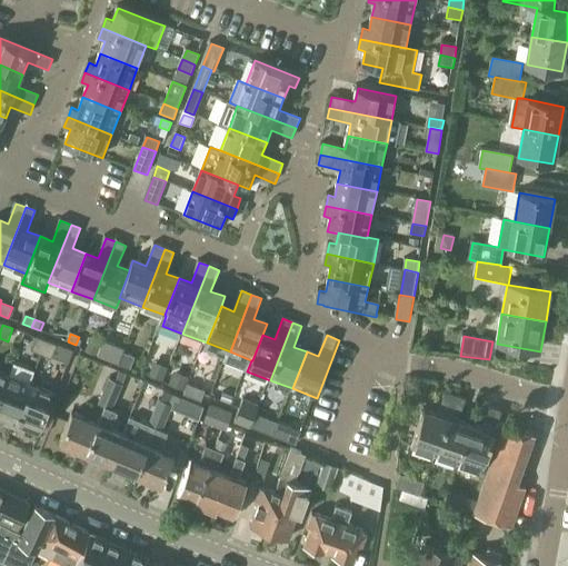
[(87,351),(97,356),(102,344),(102,341),(92,337),(87,351)]
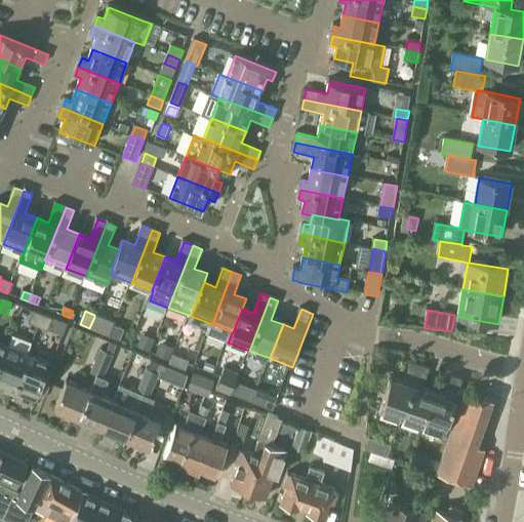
[(30,324),(39,328),(44,316),(35,312),(30,324)]
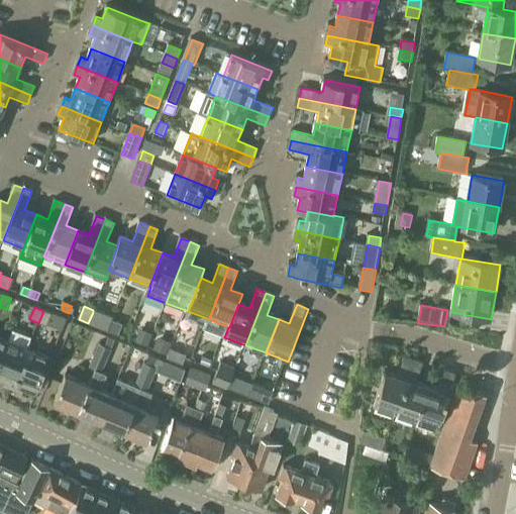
[(43,311),(38,323),(47,326),(53,314),(43,311)]
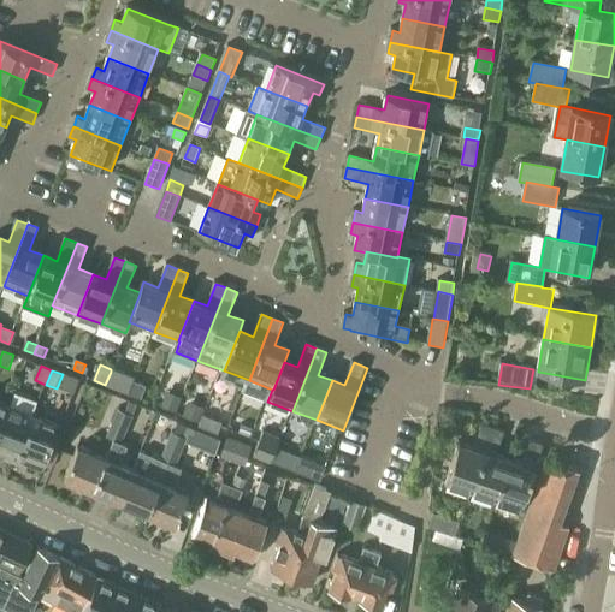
[(111,372),(105,385),(119,390),(125,376),(111,372)]
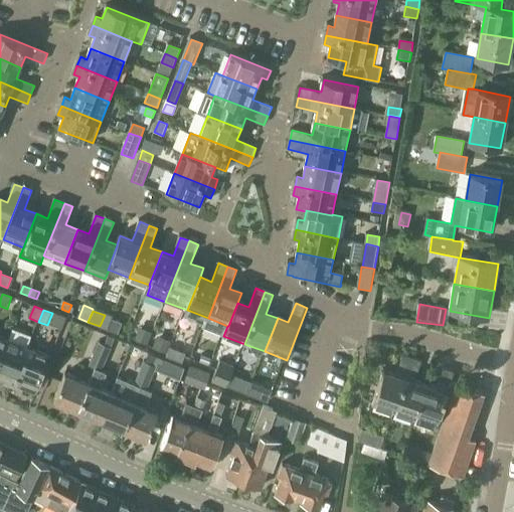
[(113,320),(109,330),(119,334),(123,324),(113,320)]
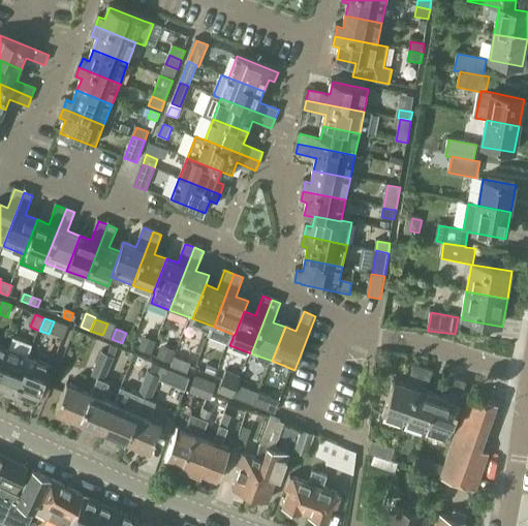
[(144,338),(138,350),(138,351),(152,357),(157,343),(144,338)]
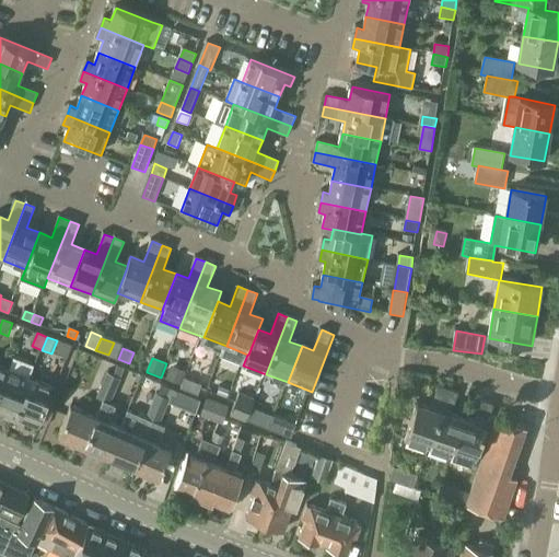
[(0,394),(9,371),(0,367),(0,394)]
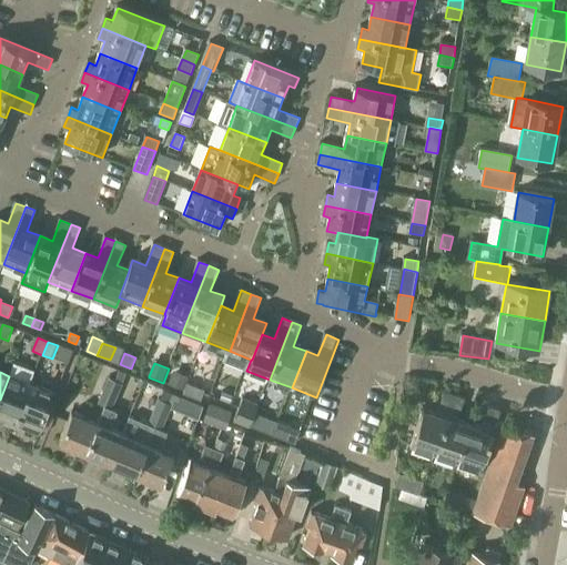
[(171,386),(186,392),(190,385),(192,379),(176,372),(171,386)]
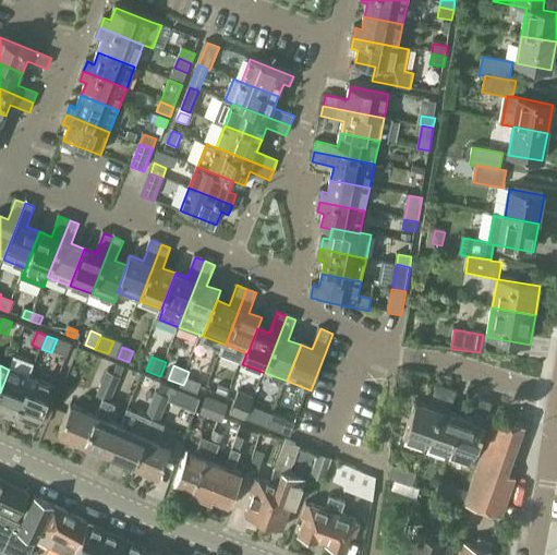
[(4,417),(14,421),(31,378),(9,370),(0,393),(0,408),(8,411),(4,417)]
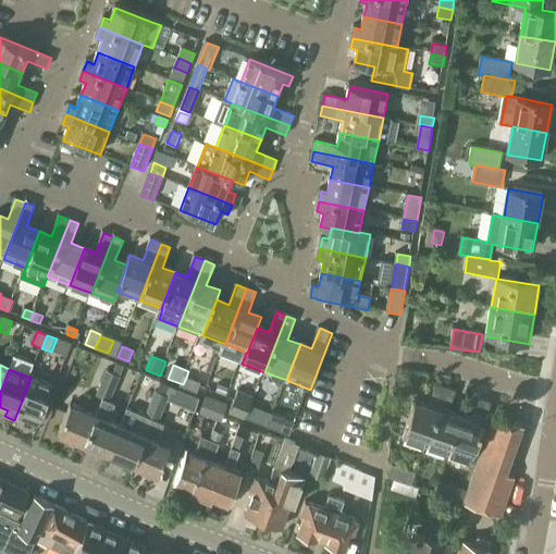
[(102,384),(116,391),(122,378),(108,371),(102,384)]
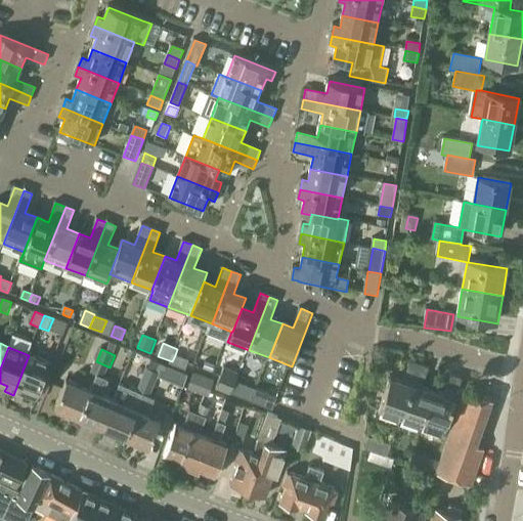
[(29,355),(13,395),(22,398),(24,392),(37,397),(50,363),(29,355)]
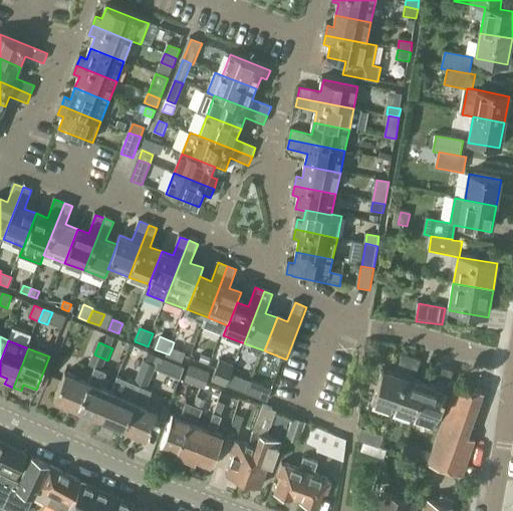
[(172,348),(169,354),(168,357),(184,363),(188,354),(172,348)]
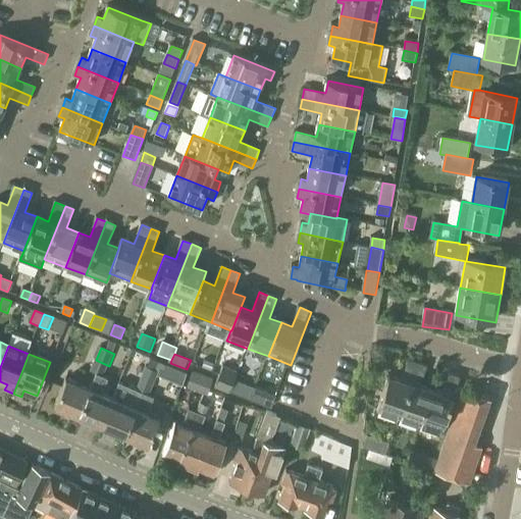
[(97,375),(104,378),(109,366),(96,360),(91,372),(97,375)]
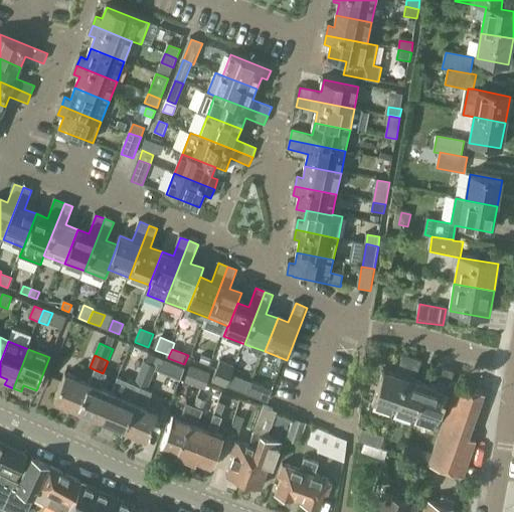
[(155,356),(151,365),(157,368),(156,372),(180,382),(186,369),(155,356)]
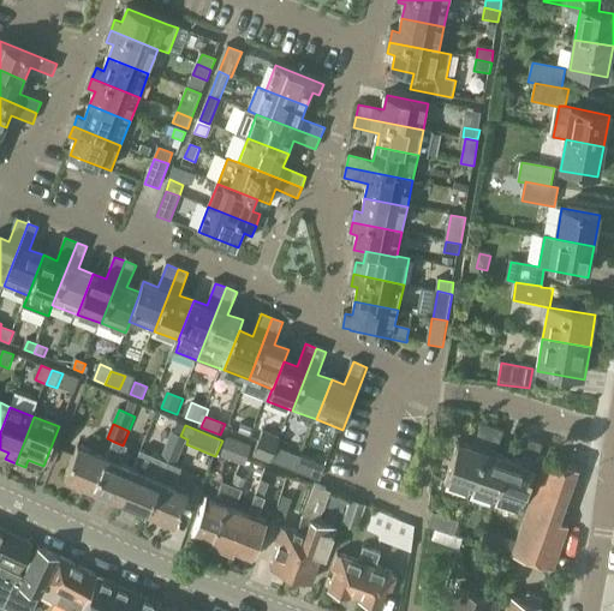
[(242,425),(239,433),(250,437),(254,429),(242,425)]
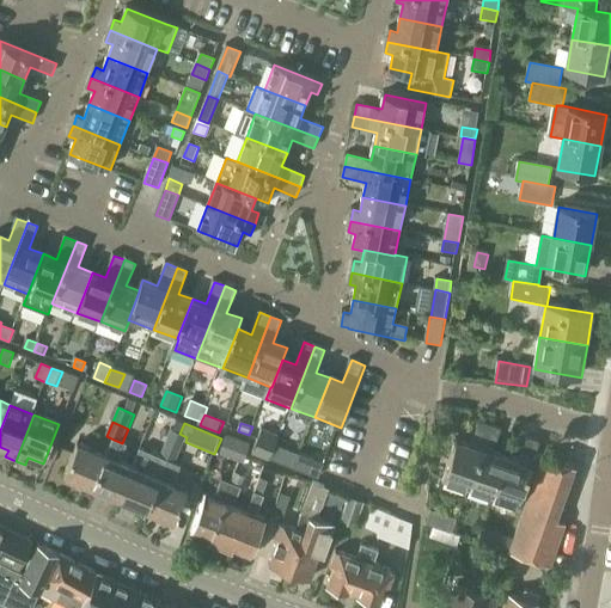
[(444,483),(470,491),(492,427),(480,423),(472,447),(457,442),(444,483)]
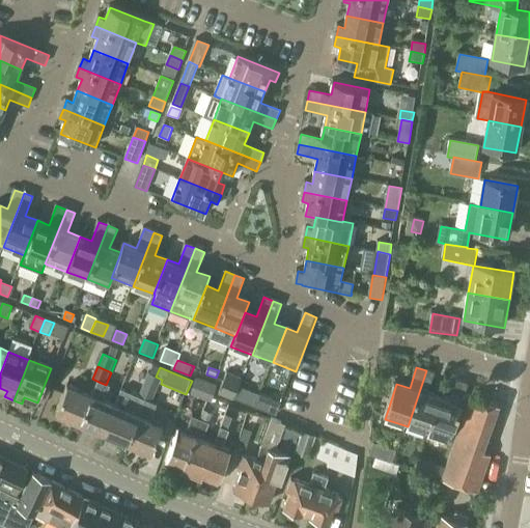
[(408,426),(428,434),(441,398),(429,394),(436,373),(426,370),(408,426)]
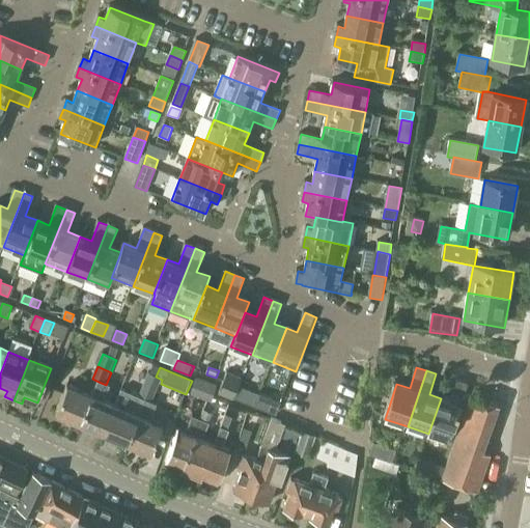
[(220,394),(235,399),(240,388),(244,378),(228,371),(220,394)]
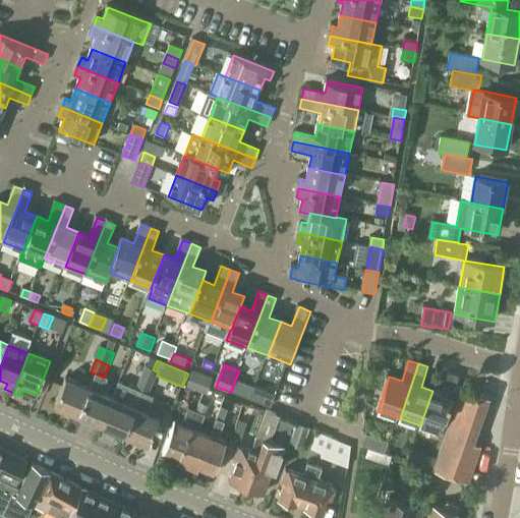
[(147,366),(141,379),(154,384),(158,377),(159,372),(153,369),(147,366)]
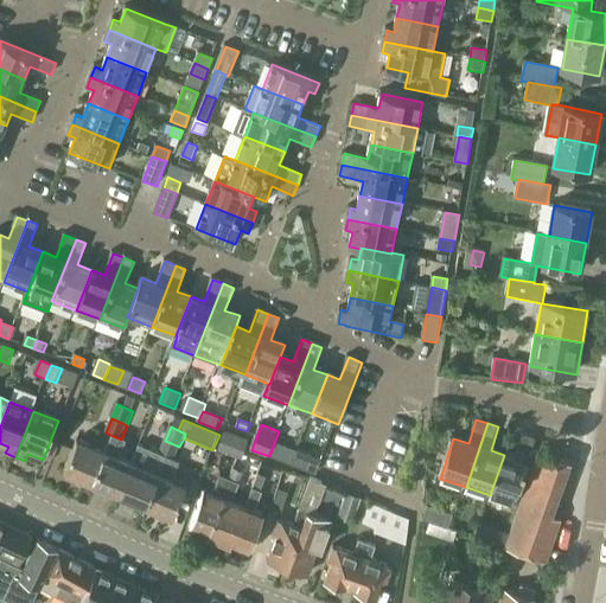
[(217,454),(231,460),(238,440),(224,434),(217,454)]
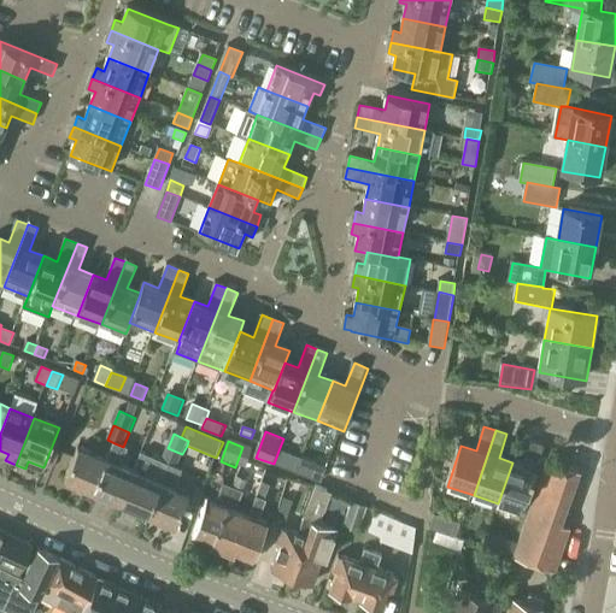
[(94,493),(121,505),(135,472),(122,467),(129,449),(123,447),(115,443),(107,461),(94,493)]
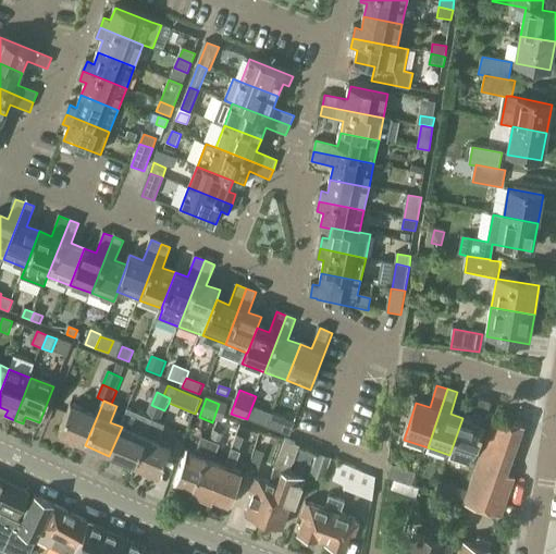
[(462,418),(449,455),(472,463),(492,404),(481,401),(474,422),(462,418)]
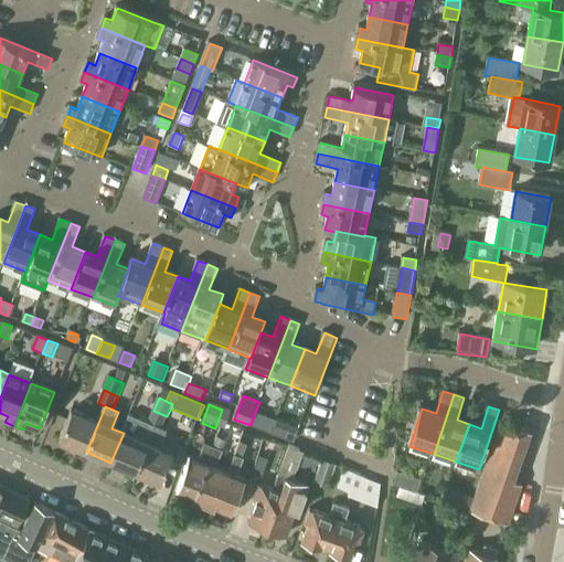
[(222,410),(215,428),(225,432),(233,413),(222,410)]
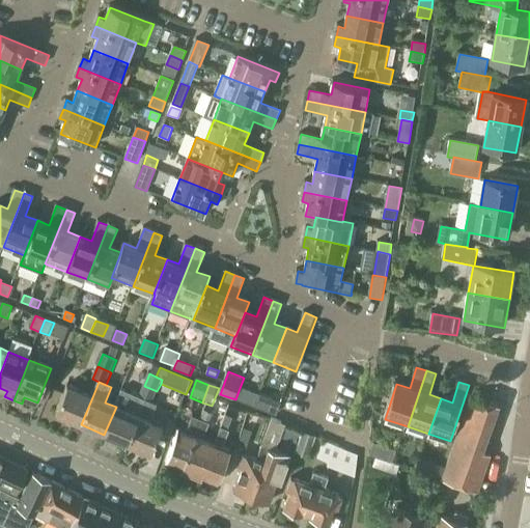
[(139,398),(145,401),(151,404),(157,391),(144,386),(139,398)]
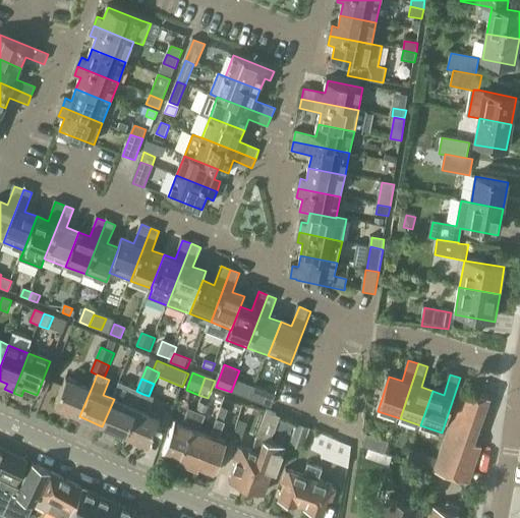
[(55,406),(79,416),(91,390),(67,380),(55,406)]
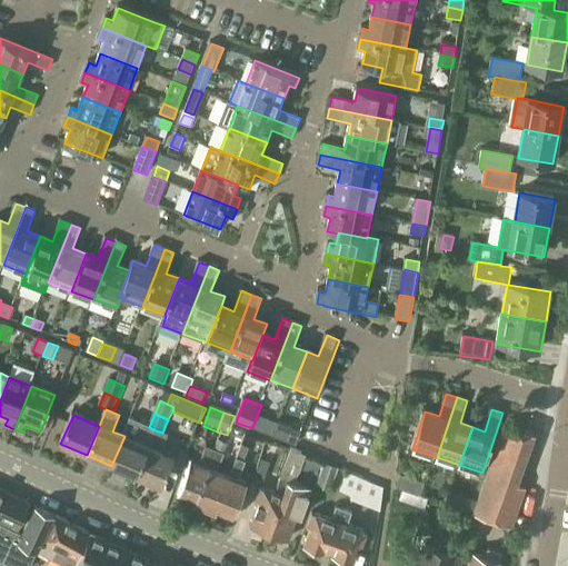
[(252,428),(273,437),(278,424),(257,416),(252,428)]
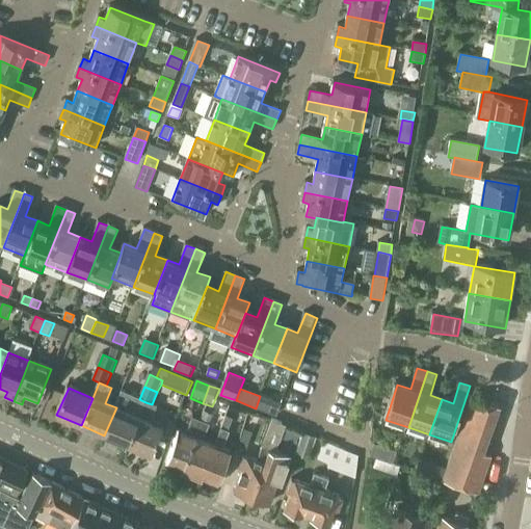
[(116,407),(104,435),(128,445),(145,402),(139,399),(123,392),(116,407)]
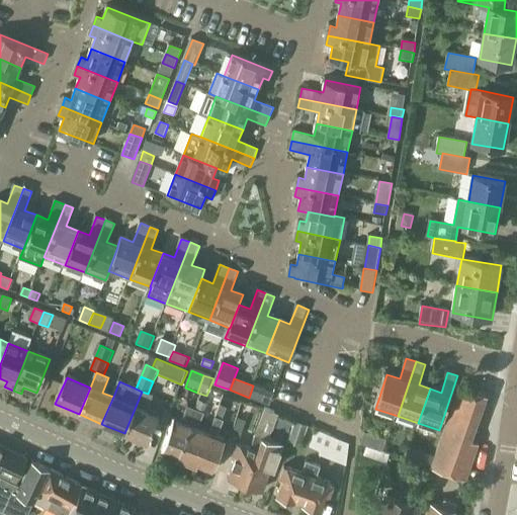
[(253,385),(249,398),(270,406),(274,394),(253,385)]
